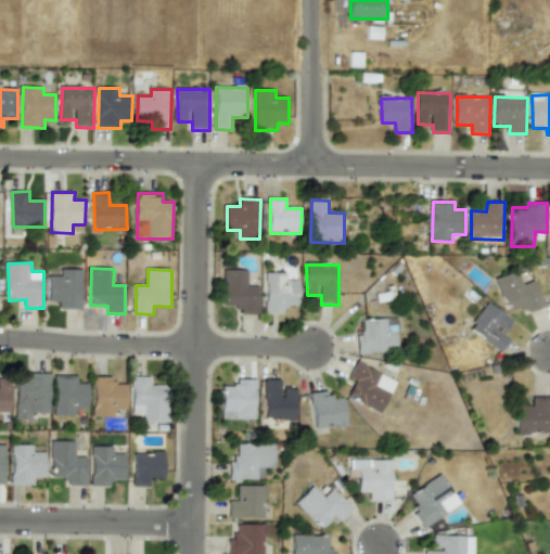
[(50,301),(61,301),(61,309),(84,310),(85,270),(63,270),(63,277),(51,277),(50,301)]
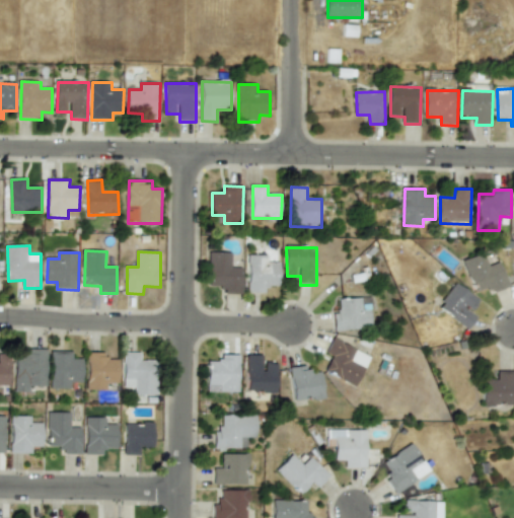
[(211,286),(225,286),(225,295),(243,295),(243,269),(233,269),(233,253),(211,252),(211,286)]
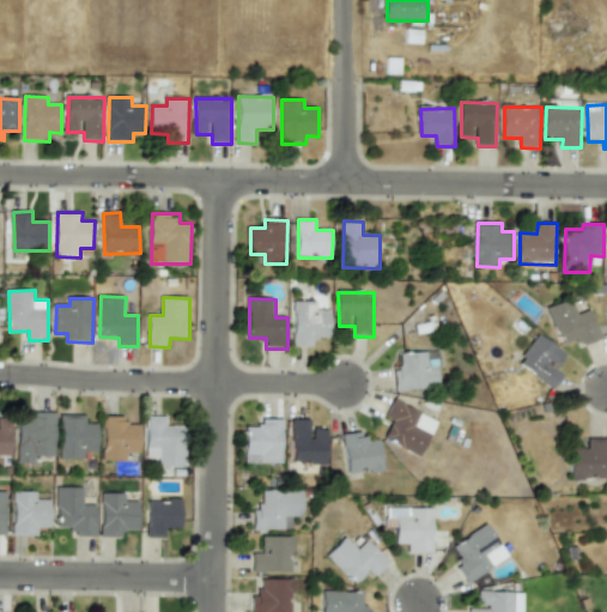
[(593,310),(581,315),(574,298),(550,309),(565,345),(581,339),(584,346),(605,338),(593,310)]
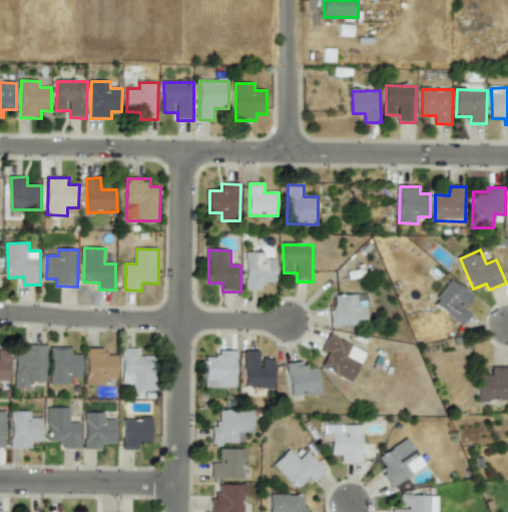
[(278,283),(278,261),(267,261),(266,252),(246,253),(247,291),(266,291),(266,284),(278,283)]
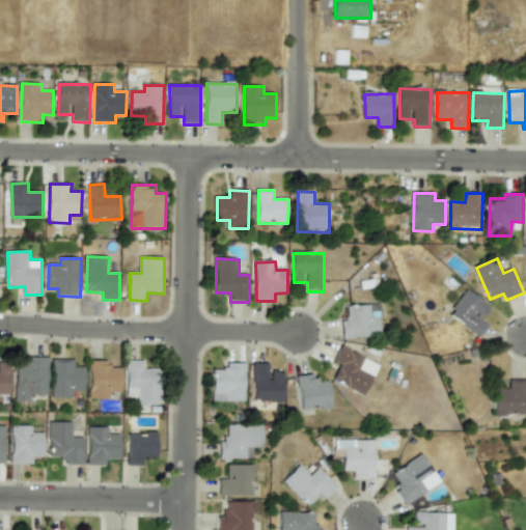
[(481,337),(491,324),(485,319),(493,308),(468,290),(450,315),(481,337)]
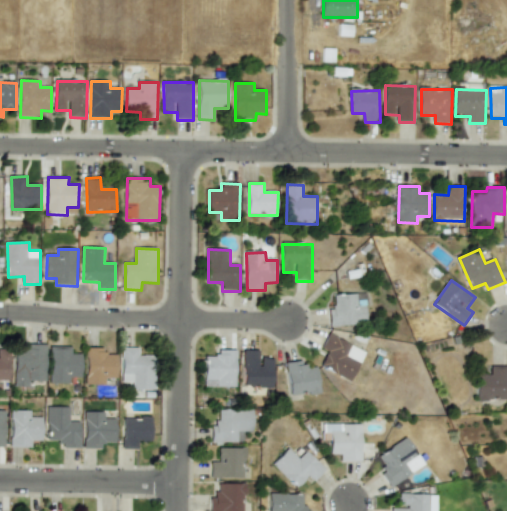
[(368,325),(367,294),(337,295),(337,308),(331,309),(332,326),(368,325)]
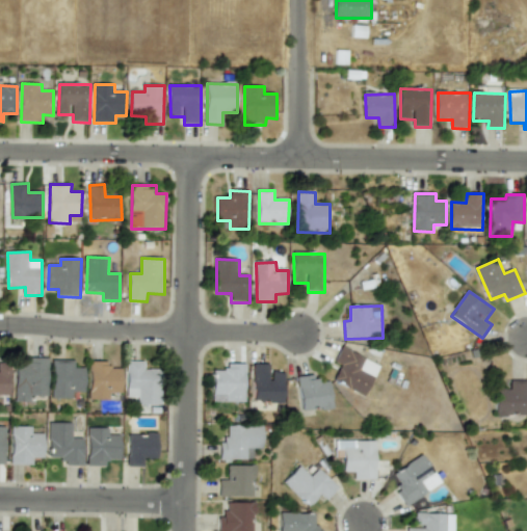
[(381,366),(343,347),(336,363),(342,365),(335,381),(367,397),(381,366)]
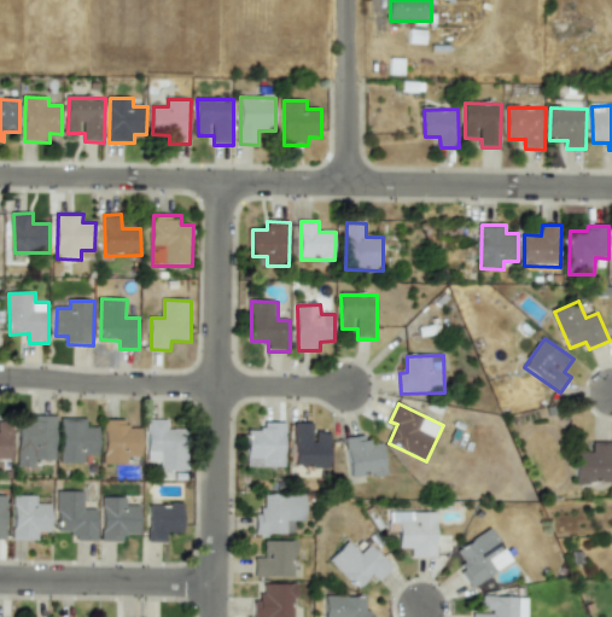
[(57,460),(58,417),(35,417),(35,424),(19,424),(19,467),(38,467),(38,460),(57,460)]
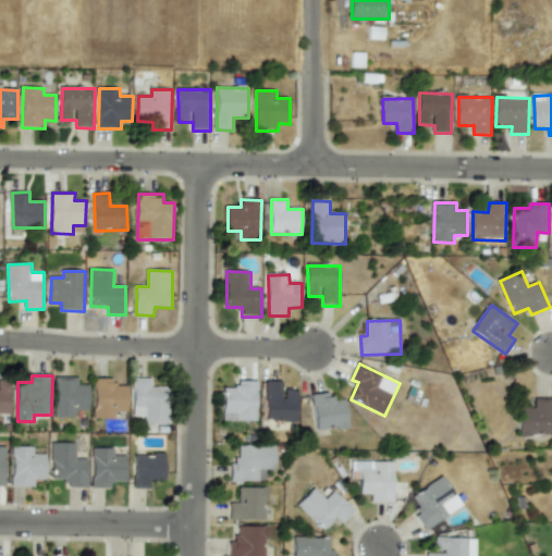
[(89,411),(90,385),(78,385),(78,378),(57,378),(57,418),(77,418),(77,410),(89,411)]
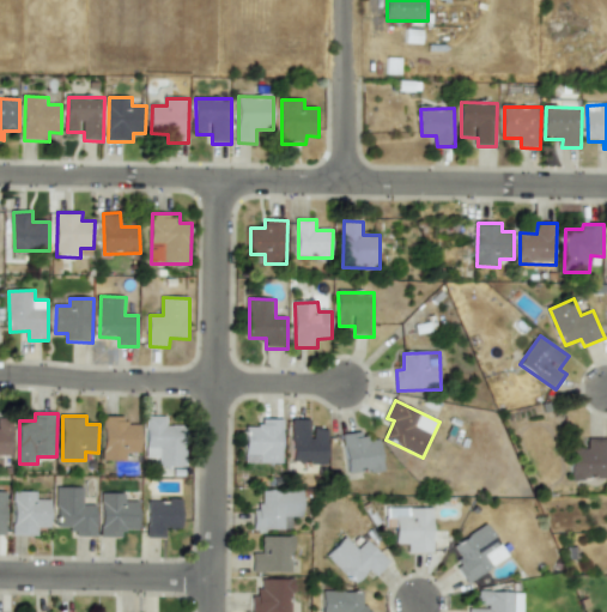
[(187,467),(187,426),(168,426),(168,417),(149,418),(149,458),(161,458),(161,467),(187,467)]
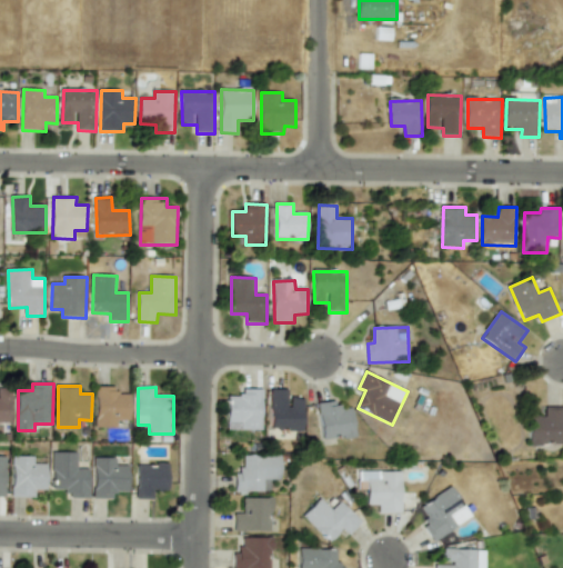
[(0,421),(12,421),(13,389),(0,388),(0,421)]
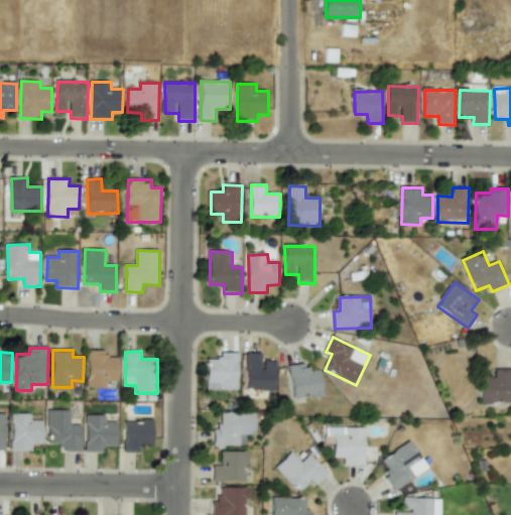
[(120,382),(120,352),(89,352),(89,388),(108,388),(108,382),(120,382)]
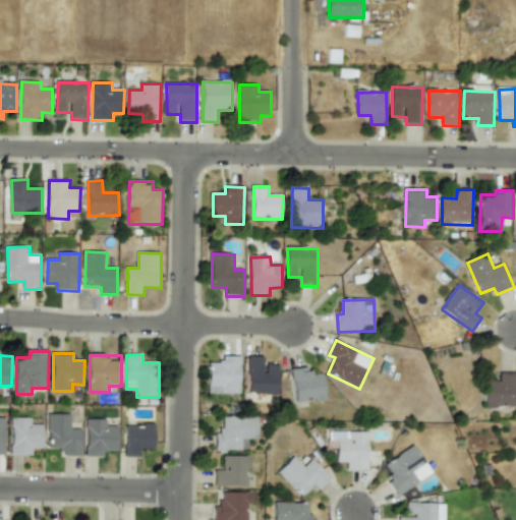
[(242,356),(223,356),(223,363),(211,363),(210,394),(242,394),(242,356)]
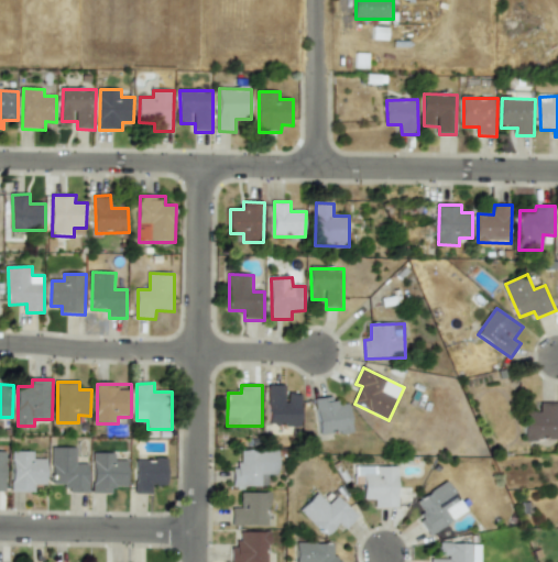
[(288,386),(271,386),(270,423),(285,423),(285,427),(303,428),(303,395),(288,394),(288,386)]
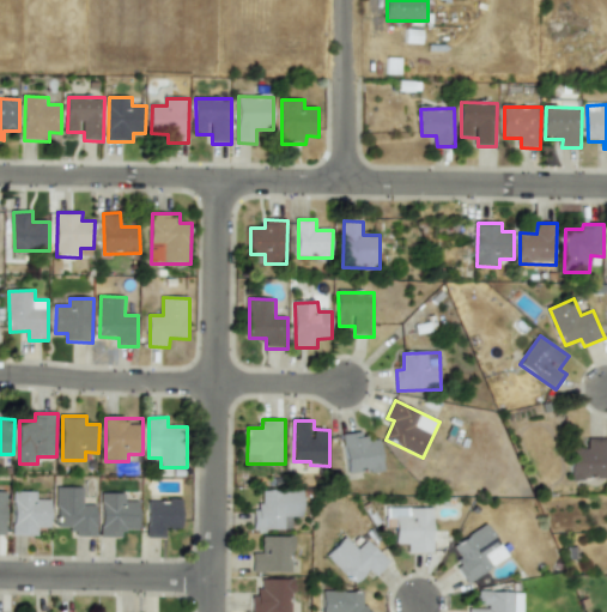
[(348,474),(384,473),(383,441),(366,441),(366,434),(347,434),(348,474)]
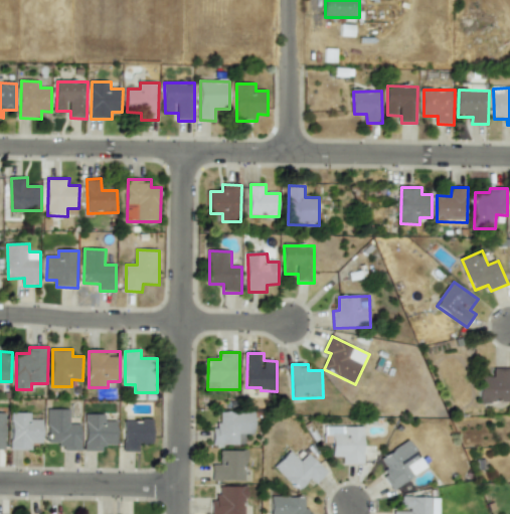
[(481,402),(509,402),(509,368),(496,368),(496,377),(482,377),(481,402)]
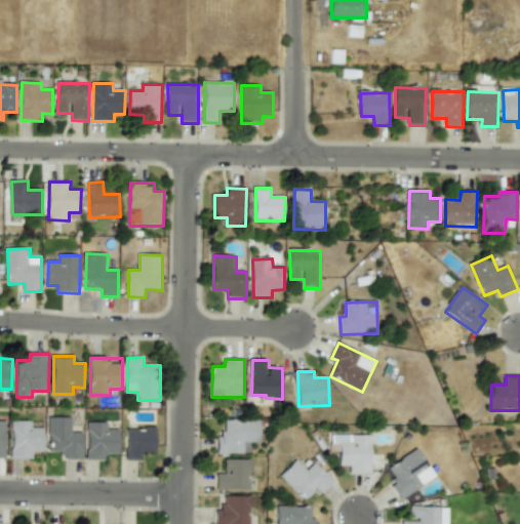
[(73,418),(50,417),(50,452),(65,452),(64,459),(84,460),(84,434),(72,434),(73,418)]
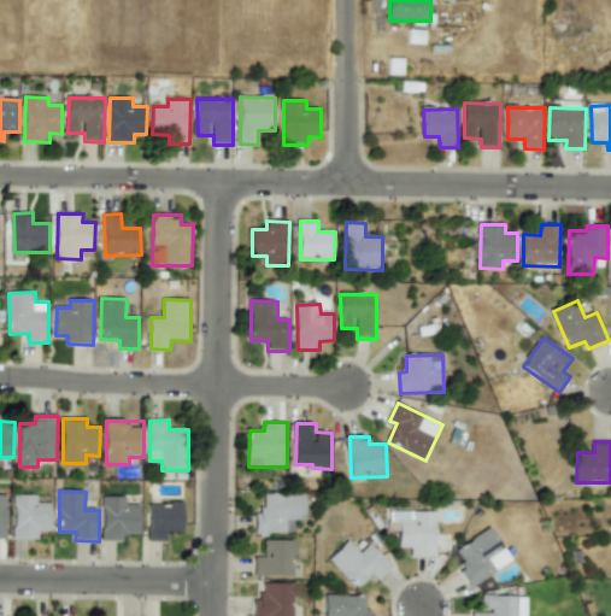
[(258,534),(297,533),(297,521),(307,521),(306,494),(266,496),(266,511),(257,511),(258,534)]
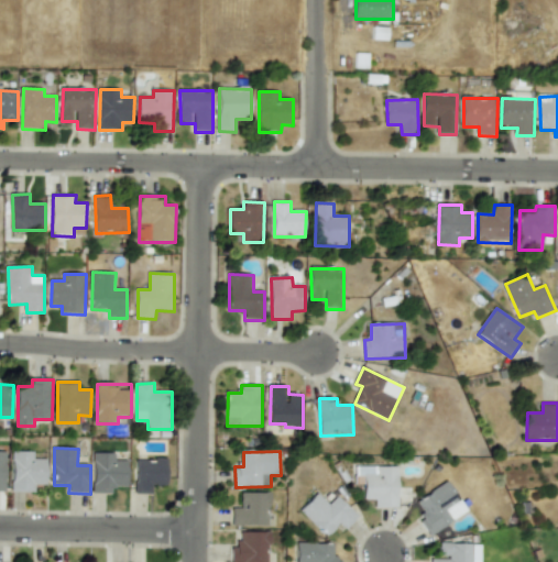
[(35,452),(14,452),(13,493),(36,493),(36,485),(48,485),(48,460),(35,460),(35,452)]
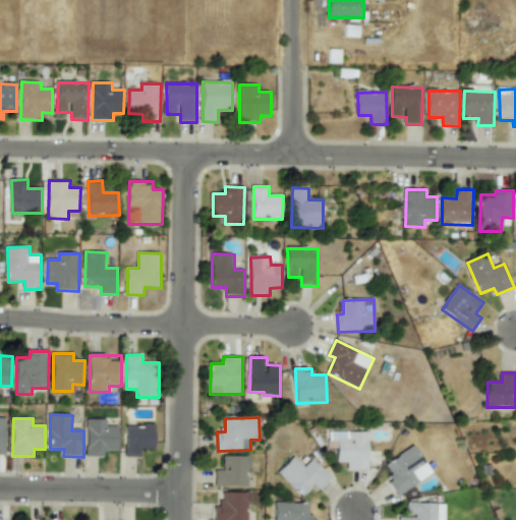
[(119,426),(108,426),(108,419),(88,419),(88,457),(107,457),(107,451),(119,451),(119,426)]
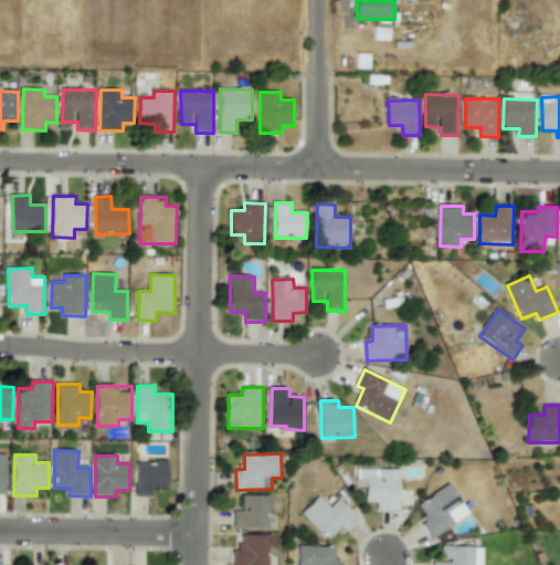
[(169,488),(170,462),(138,462),(137,497),(155,497),(155,488),(169,488)]
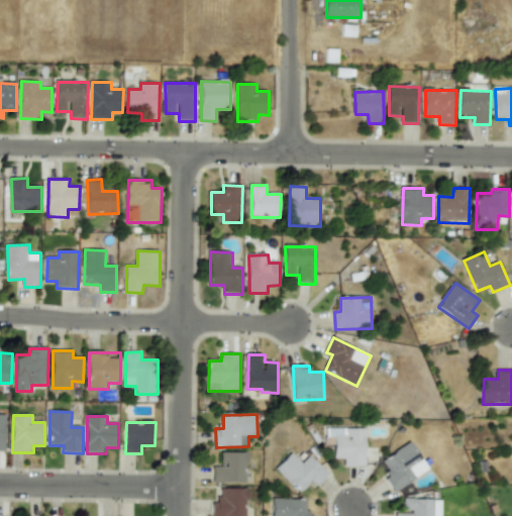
[(367,466),(368,429),(329,428),(329,445),(335,445),(335,459),(346,459),(346,466),(367,466)]
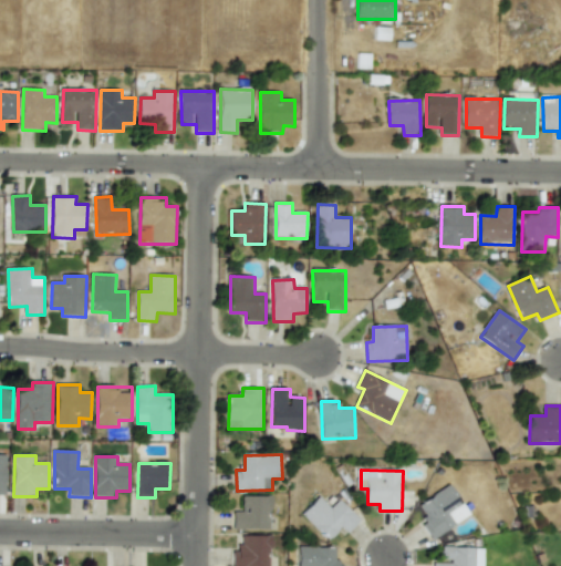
[(473,515),(453,485),(422,505),(430,518),(423,524),(434,539),(473,515)]
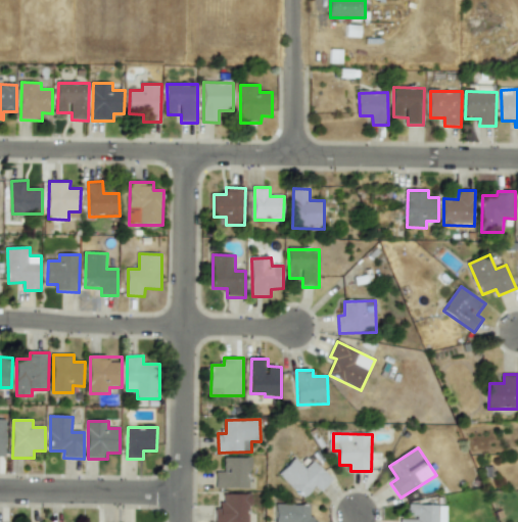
[(217,488),(252,488),(252,458),(226,458),(225,472),(218,472),(217,488)]
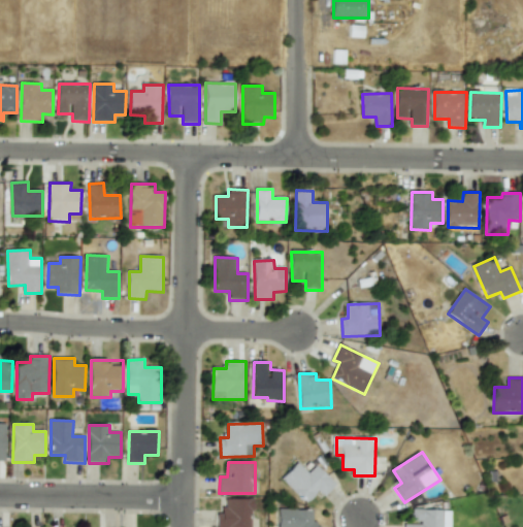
[(284,480),(308,503),(321,491),(326,496),(337,485),(318,466),(311,473),(299,463),(284,480)]
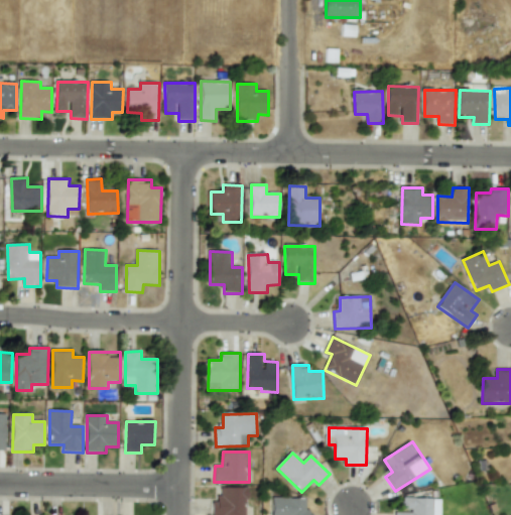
[(248,514),(249,488),(221,488),(221,502),(214,501),(214,514),(248,514)]
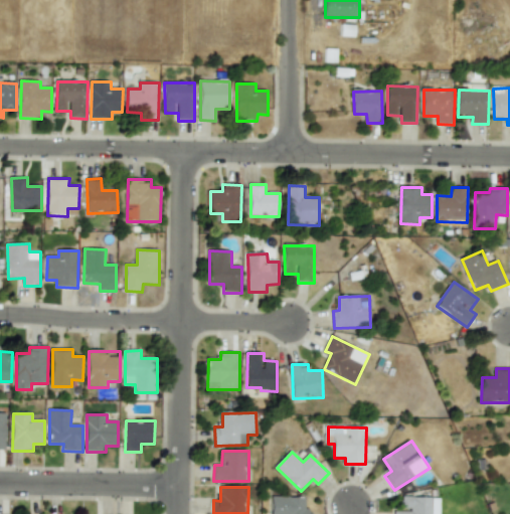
[(315,513),(315,512),(307,512),(307,498),(274,497),(273,513),(315,513)]
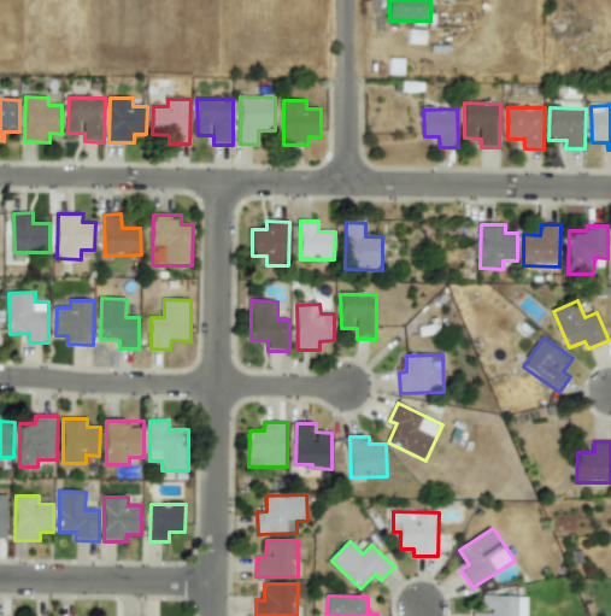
[(475,612),(475,615),(528,615),(529,597),(483,596),(483,612),(475,612)]
